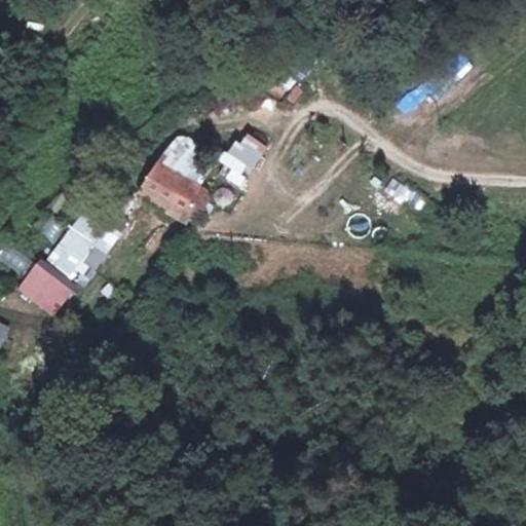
[(236,163),(254,170),(264,144),(247,137),(236,163)]
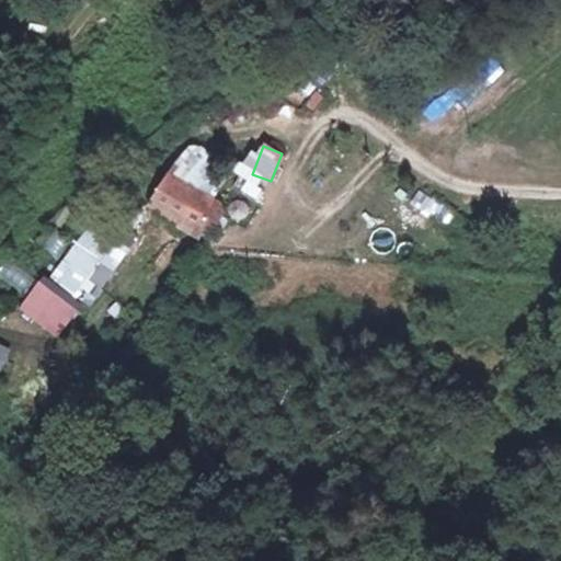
[(222,201),(178,174),(162,199),(207,226),(222,201)]
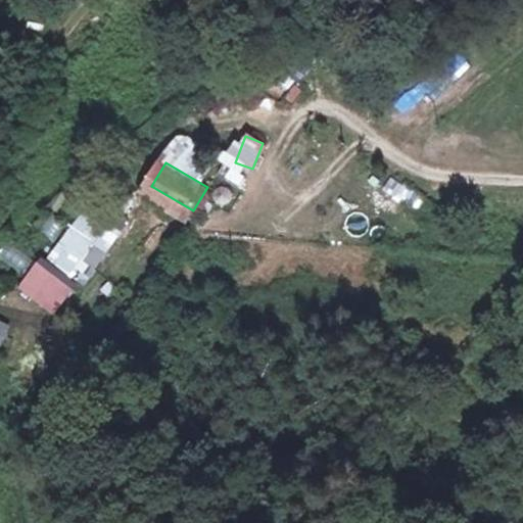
[(412,205),(418,193),(399,184),(393,196),(412,205)]
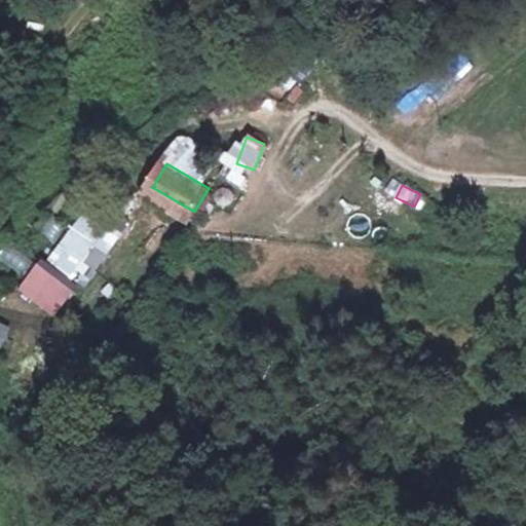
[(90,199),(46,258),(83,286),(127,227),(90,199)]
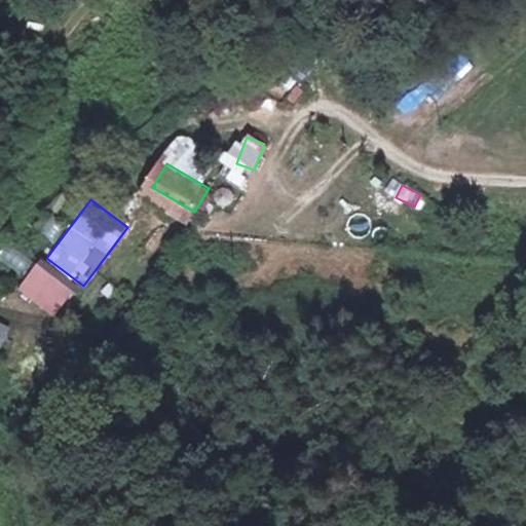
[(54,314),(74,286),(36,261),(16,290),(54,314)]
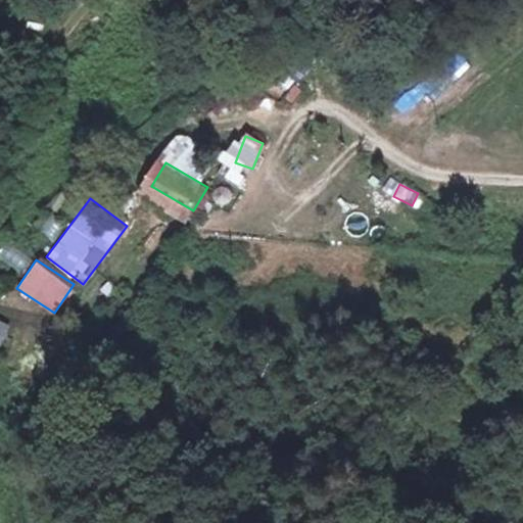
[(0,345),(11,325),(0,319),(0,345)]
